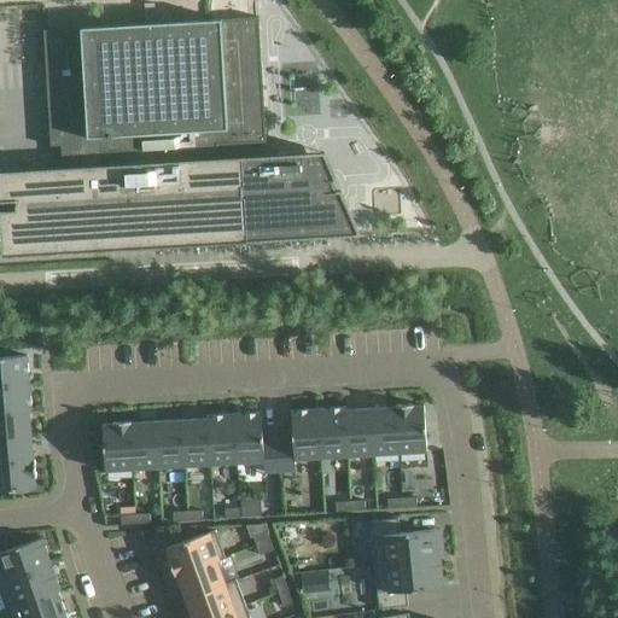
[(22,170),(0,172),(0,202),(17,202),(16,210),(0,210),(0,227),(1,257),(4,257),(110,250),(110,246),(240,238),(240,243),(277,240),(360,235),(340,191),(336,191),(332,180),(337,180),(325,153),(274,156),(243,157),(219,158),(217,146),(266,143),(258,17),(44,30),(51,146),(62,146),(63,168),(22,170)]
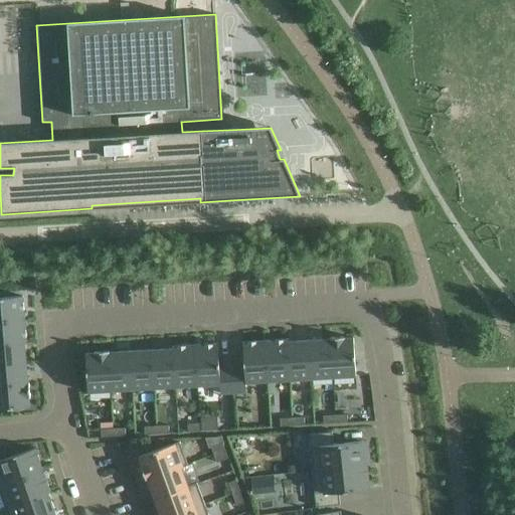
[(0,321),(24,320),(23,297),(0,298),(0,321)]
